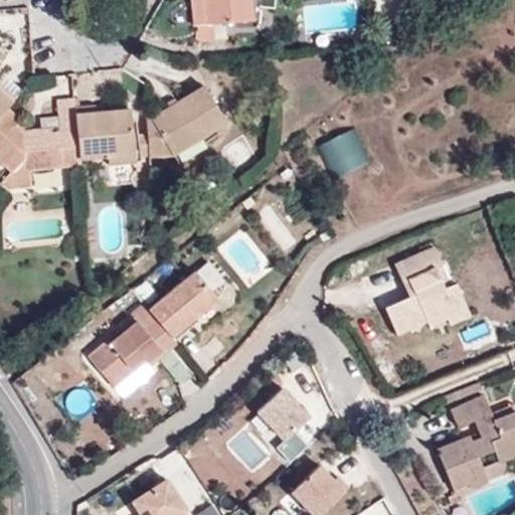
[(205,23),(203,0),(192,0),(194,24),(205,23)]
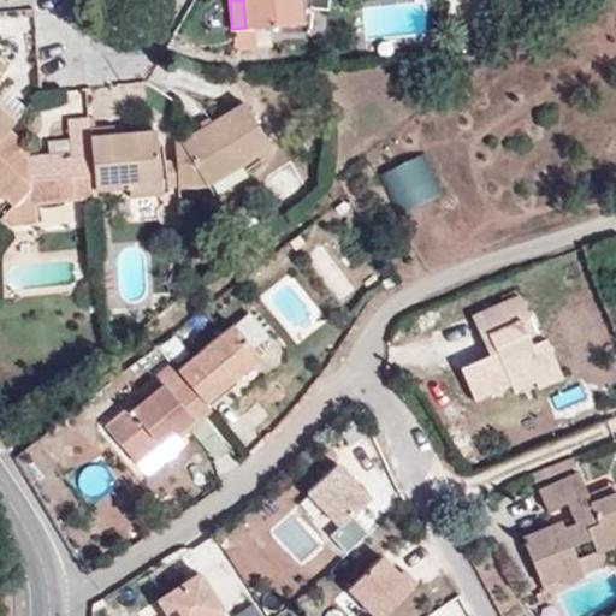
[(243,0),(246,28),(300,23),(297,0),(243,0)]
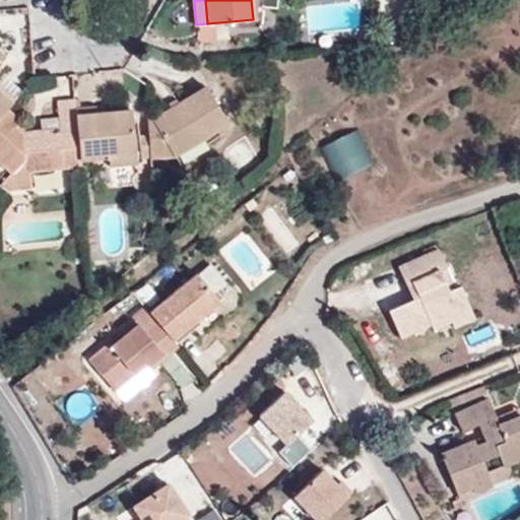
[(204,85),(145,120),(148,158),(173,156),(228,123),(204,85)]
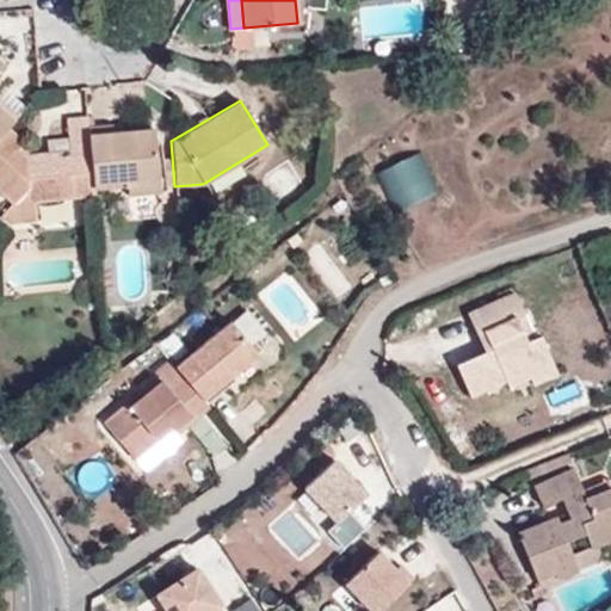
[(0,134),(6,128),(13,121),(0,109),(0,134)]
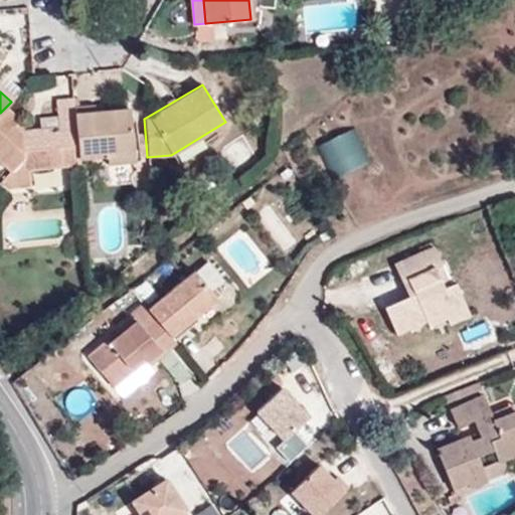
[(19,120),(5,108),(0,113),(0,161),(10,171),(2,180),(8,187),(22,186),(21,168),(77,164),(76,158),(72,112),(71,98),(54,99),(56,127),(19,130),(14,125),(19,120)]
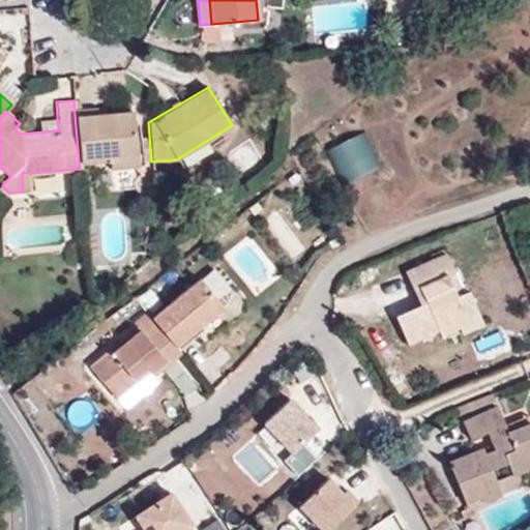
[(134,111),(75,115),(79,163),(109,160),(109,168),(138,166),(134,111)]
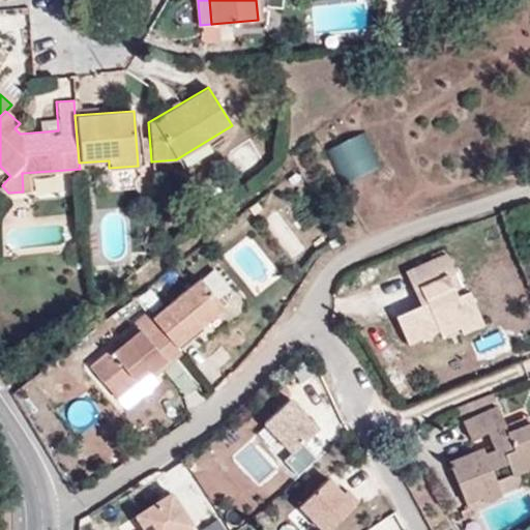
[(371,133),(332,146),(345,181),(383,168),(371,133)]
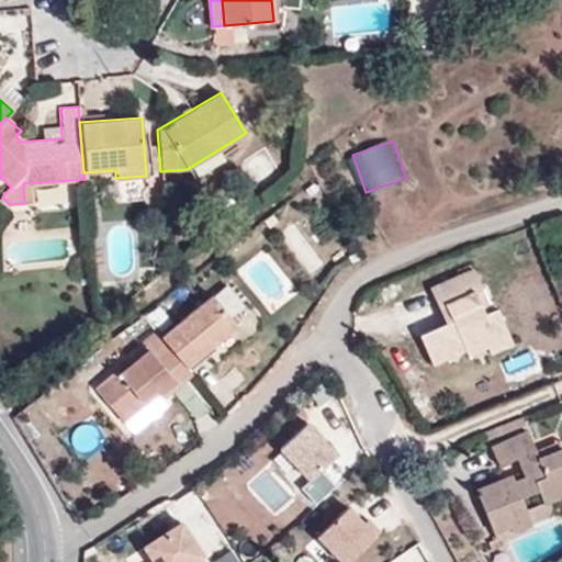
[(38,204),(74,203),(74,186),(37,186),(38,204)]
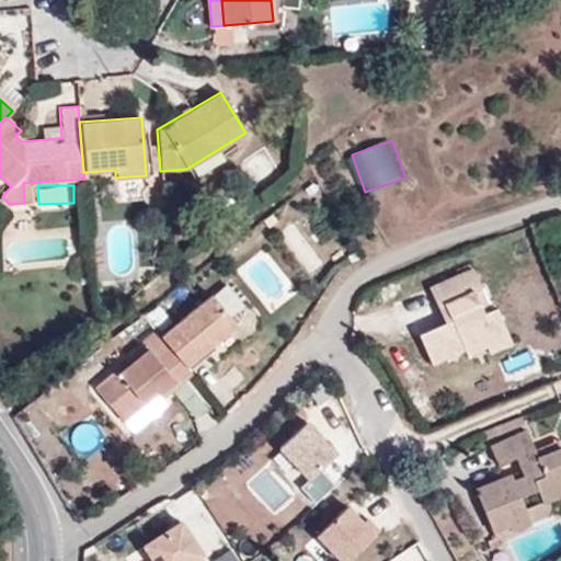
[(480,287),(471,267),(427,287),(445,323),(418,335),(431,365),(462,350),(467,356),(487,346),(490,351),(511,342),(485,286),(480,287)]
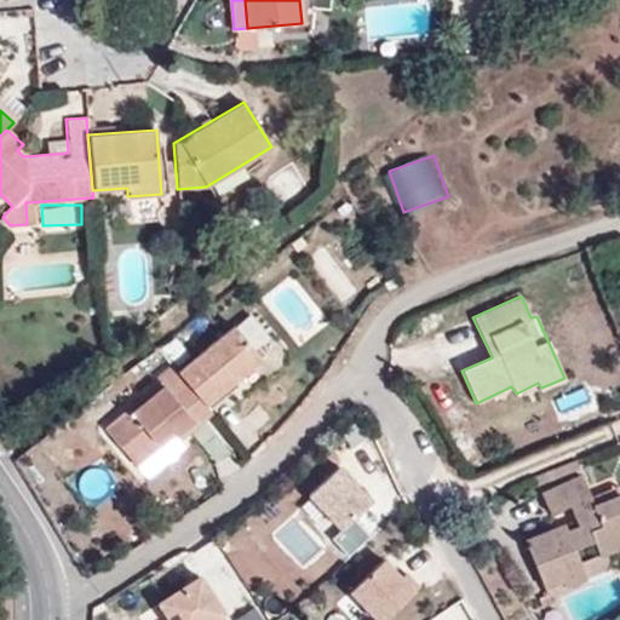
[(177,372),(185,382),(206,406),(260,359),(233,325),(177,372)]
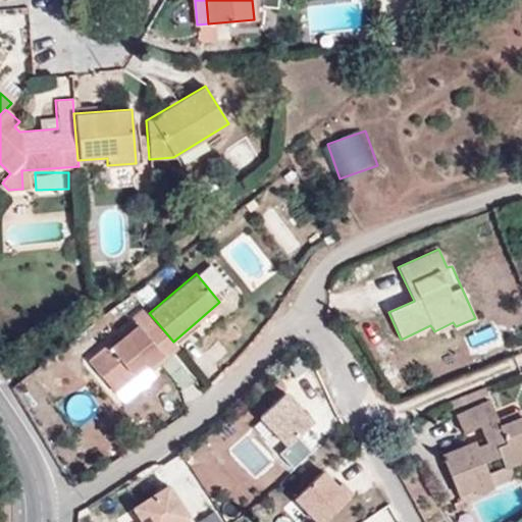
[(173,342),(156,321),(144,331),(134,320),(86,360),(113,394),(147,365),(151,370),(178,347),(173,342)]
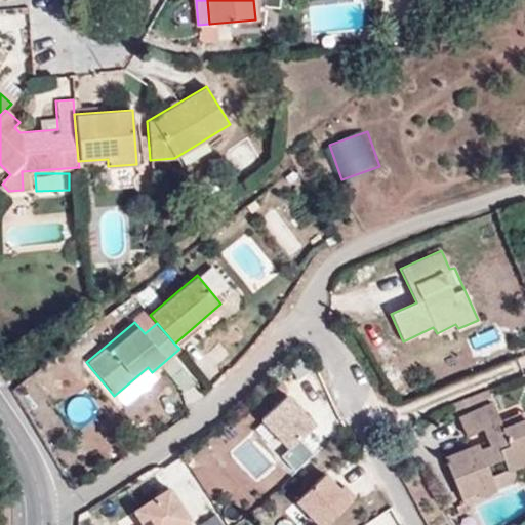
[(490,397),(488,388),(451,403),(454,411),(490,397)]
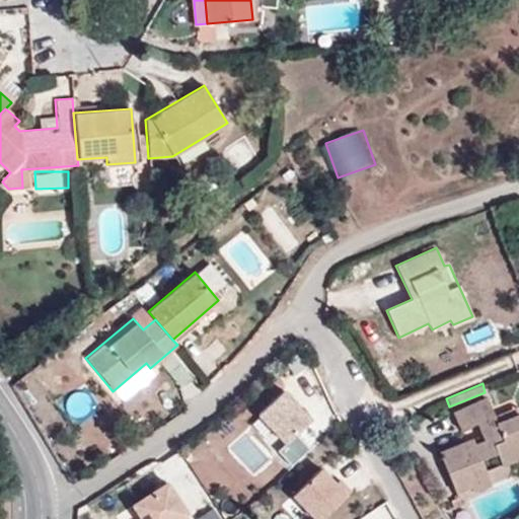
[(308,422),(281,391),(255,415),(283,444),(308,422)]
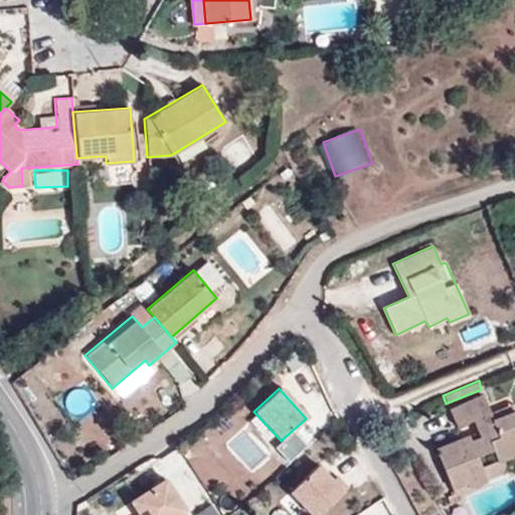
[(514,453),(514,410),(492,419),(490,412),(482,395),(448,410),(455,426),(472,419),(479,436),(470,440),(469,435),(436,449),(452,492),(506,470),(501,459),(514,453)]
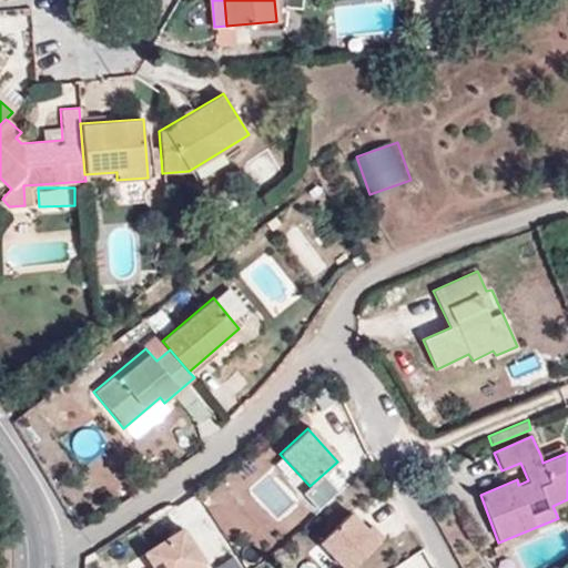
[(543,463),(567,453),(564,444),(540,455),(543,463)]
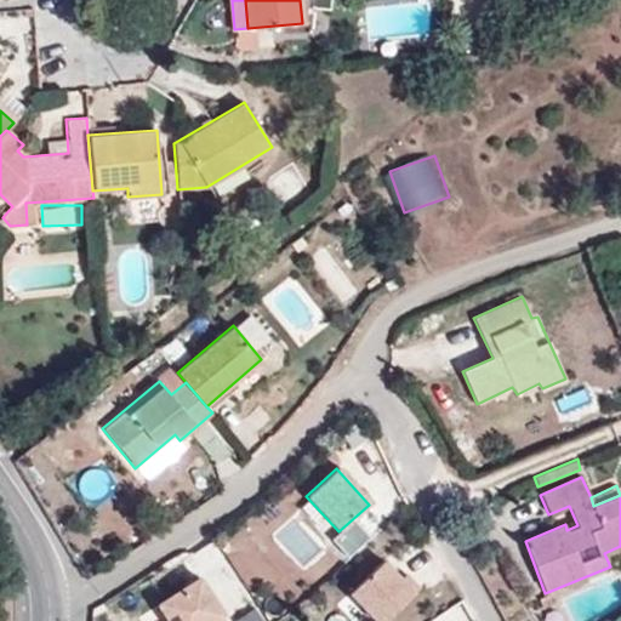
[(382,560),(348,593),(375,620),(382,620),(417,588),(404,575),(400,580),(382,560)]
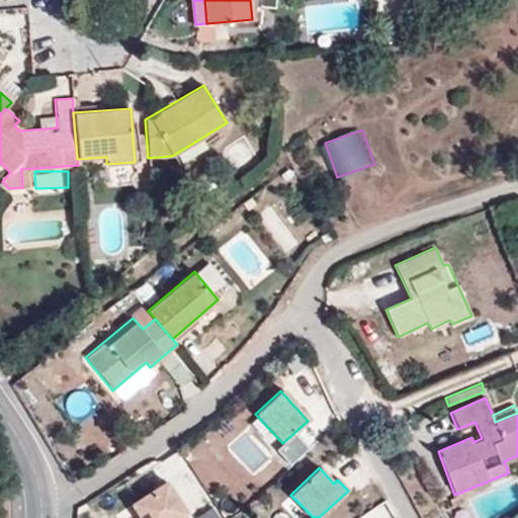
[(139,517),(177,517),(184,513),(165,483),(131,505),(139,517)]
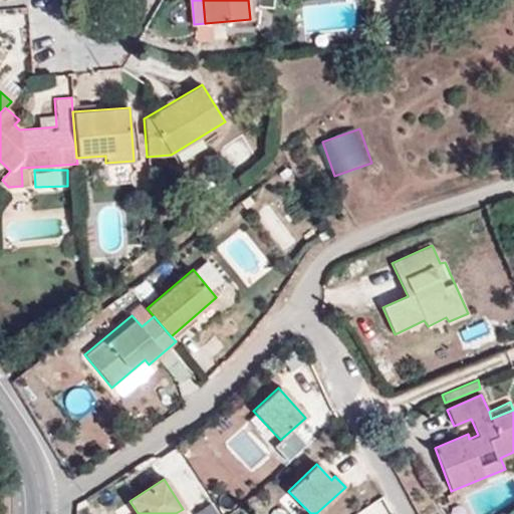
[(214,513),(208,505),(195,513),(214,513)]
